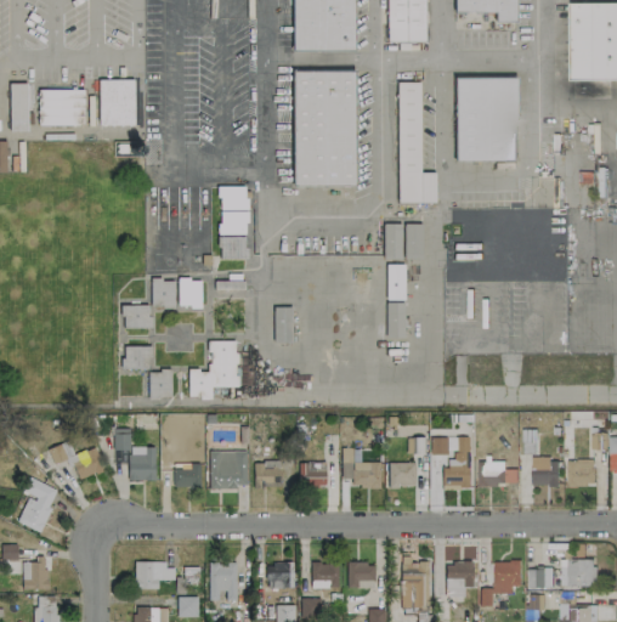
[(356,49),(356,0),(295,0),(296,49),(356,49)]
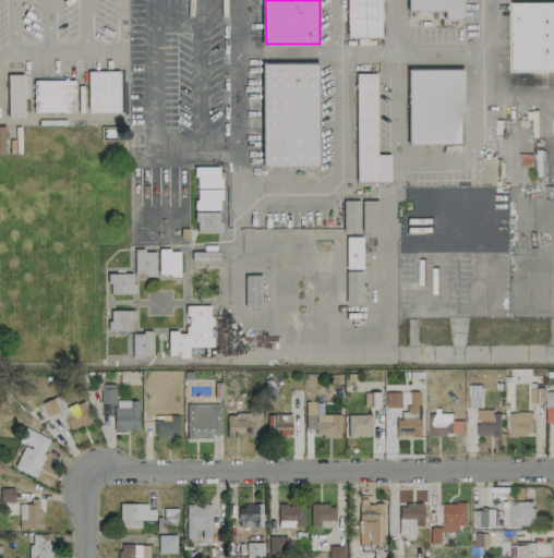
[(384,0),(385,36),(350,36),(350,0),(384,0)]
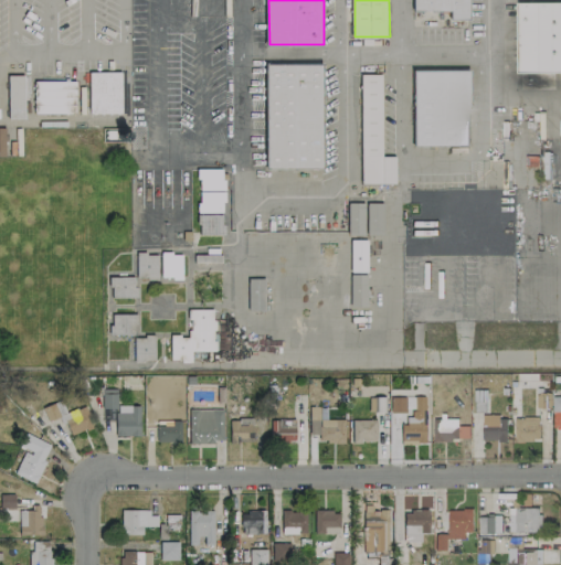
[(415,0),(415,11),(453,11),(453,19),(472,19),(470,0),(415,0)]
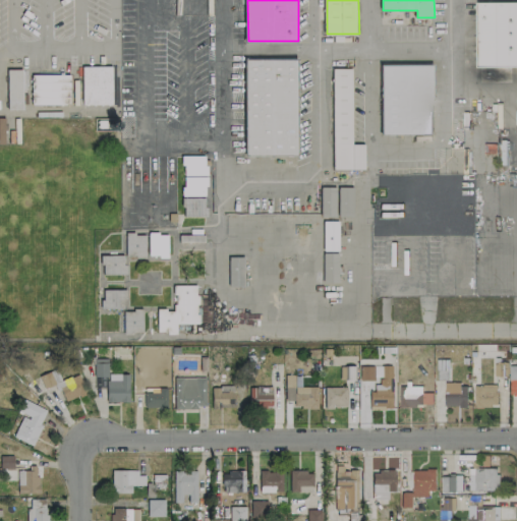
[(516,2),(480,3),(481,67),(516,67),(516,2)]
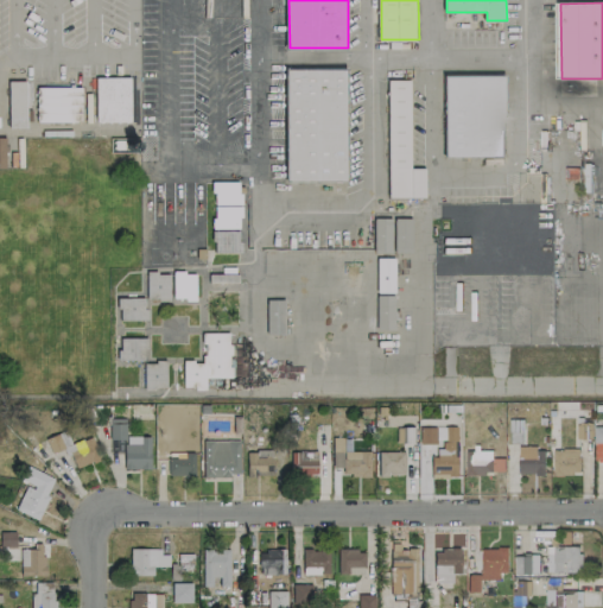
[(349,182),(349,69),(289,69),(290,181),(349,182)]
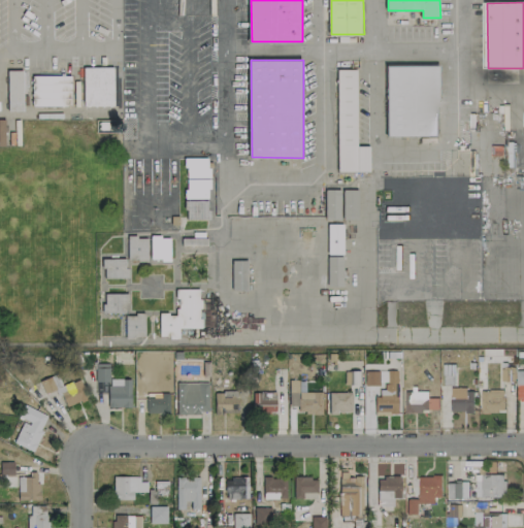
[(440,135),(441,66),(388,66),(390,136),(440,135)]
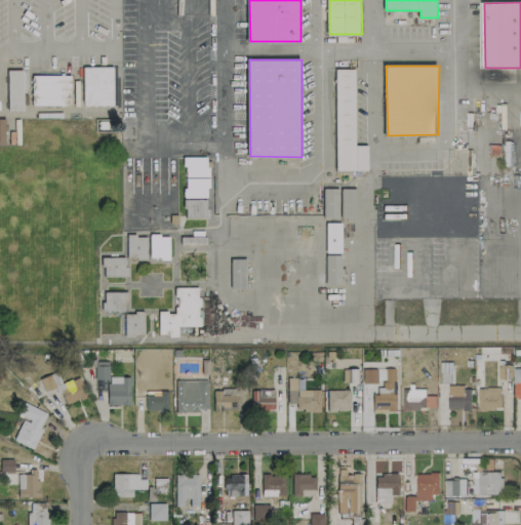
[(115,67),(115,105),(86,105),(84,67),(115,67)]
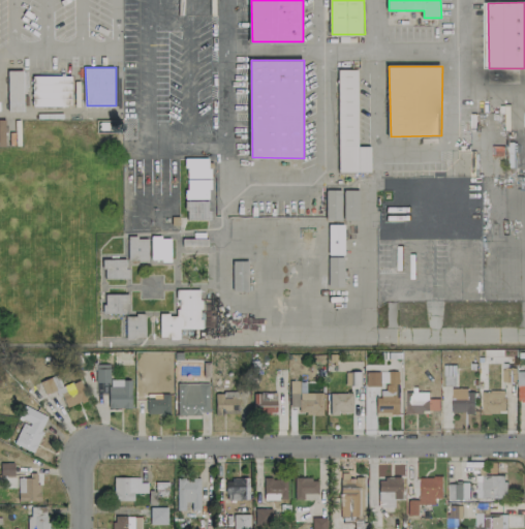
[(372,172),(373,147),(359,146),(360,70),(340,69),(341,173),(372,172)]
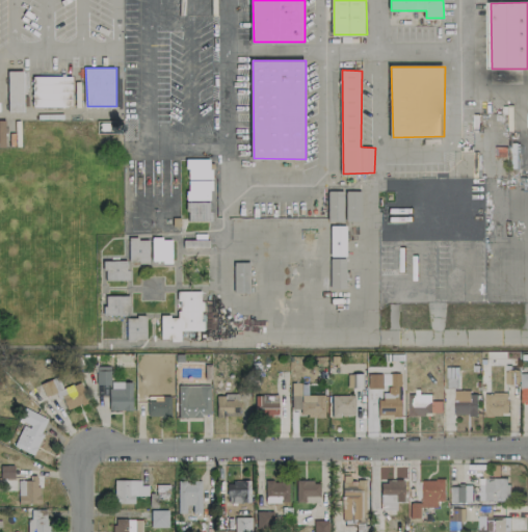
[(74,107),(74,76),(34,76),(35,106),(74,107)]
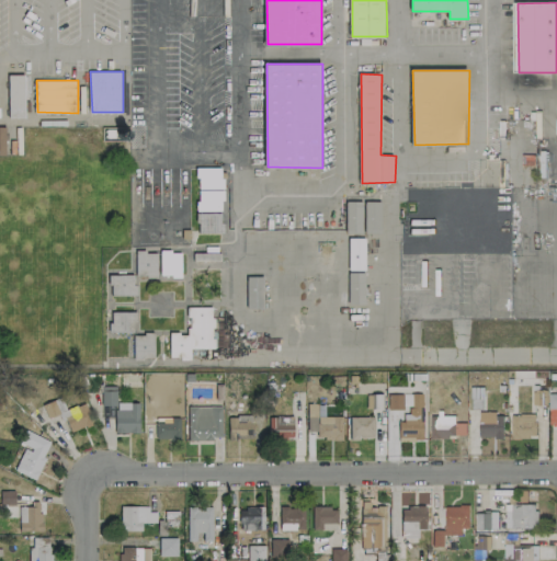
[(1,127),(0,152),(0,155),(8,155),(9,127),(1,127)]
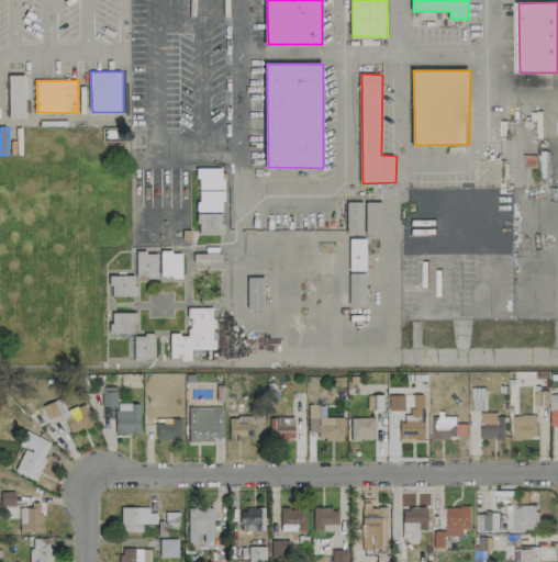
[(225,190),(225,178),(222,179),(222,168),(199,169),(201,189),(225,190)]
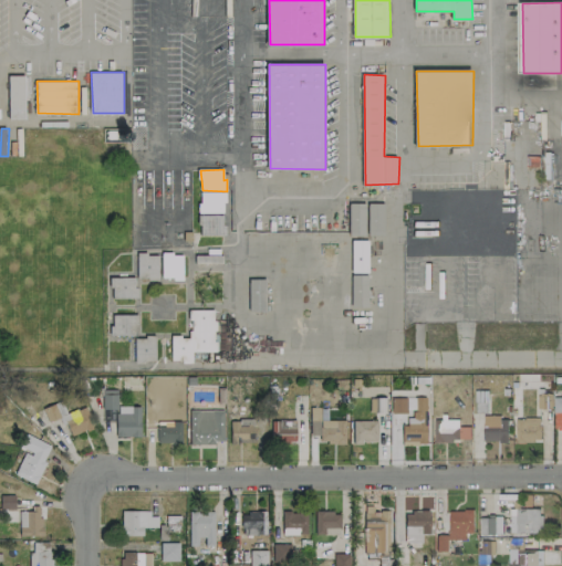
[(227,192),(201,192),(201,203),(199,202),(200,213),(225,212),(222,202),(228,202),(227,192)]
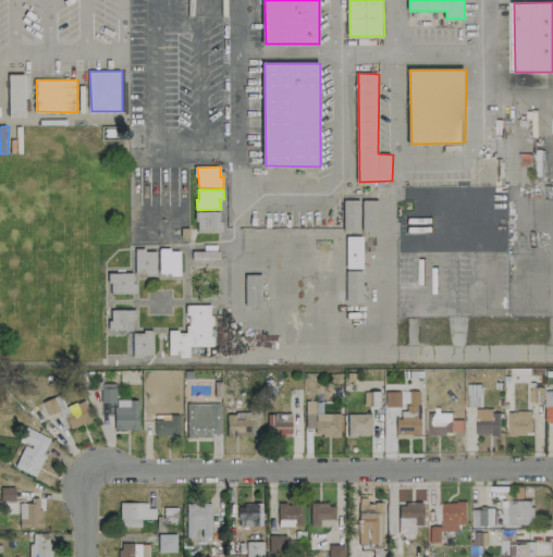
[(346,232),(363,232),(361,200),(346,200),(346,232)]
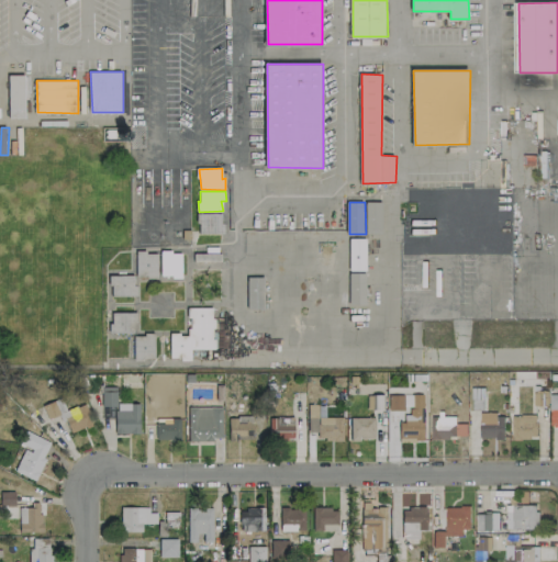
[(383,234),(384,202),(369,202),(368,234),(383,234)]
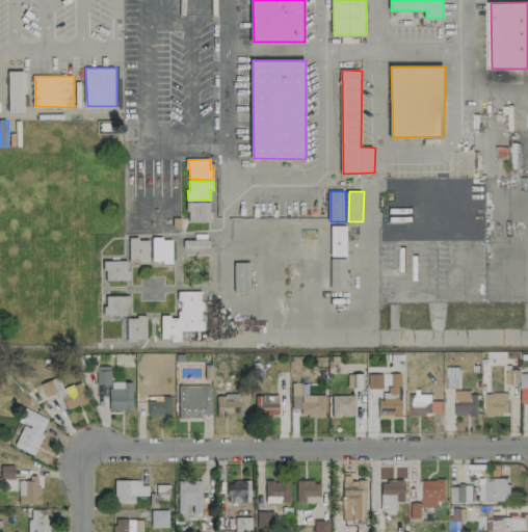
[(210,203),(188,202),(187,211),(189,211),(189,220),(213,221),(213,211),(209,211),(210,203)]
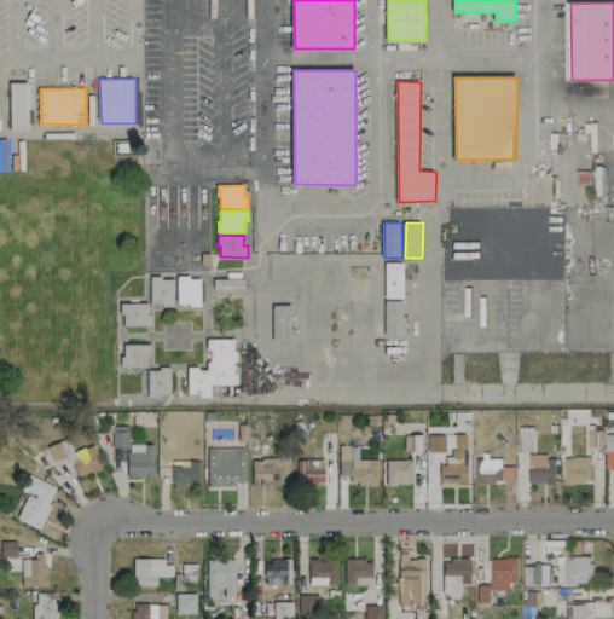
[(405,299),(406,262),(388,262),(387,299),(405,299)]
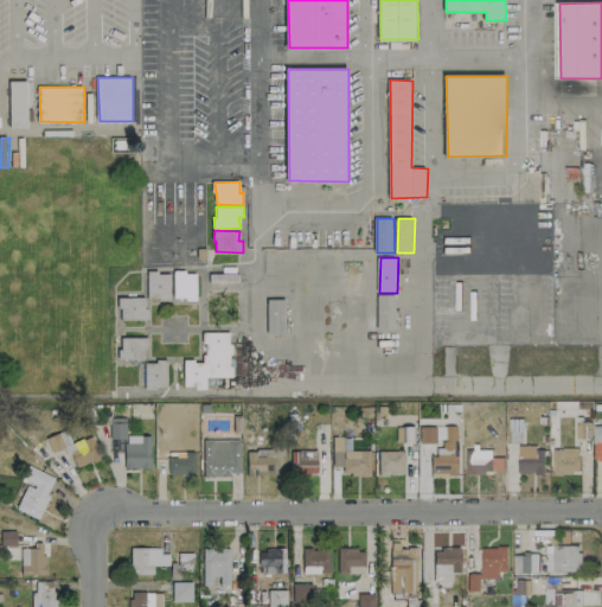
[(170,301),(171,275),(159,275),(159,270),(147,272),(149,298),(159,298),(160,301),(170,301)]
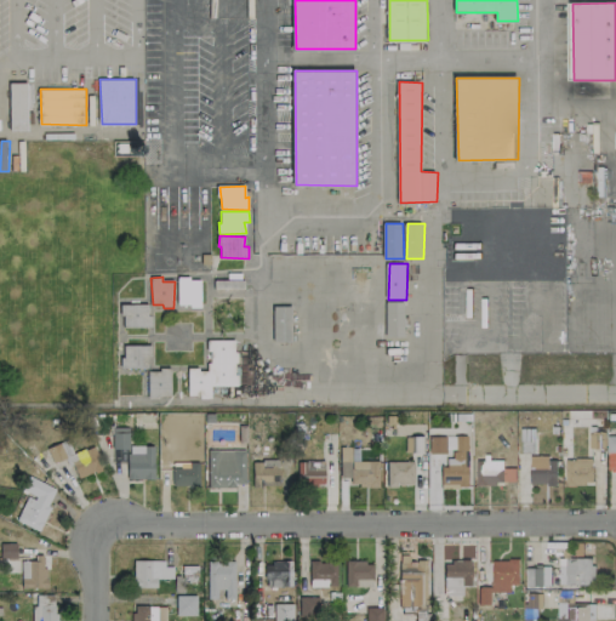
[(201,307),(201,280),(190,280),(190,277),(180,277),(180,303),(190,302),(192,308),(201,307)]
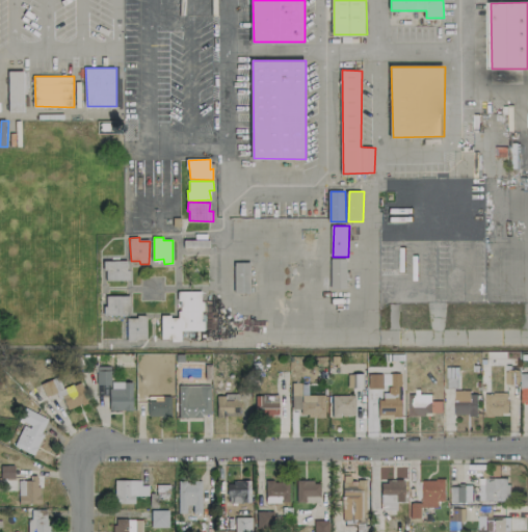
[(333,289),(348,289),(348,259),(334,259),(333,289)]
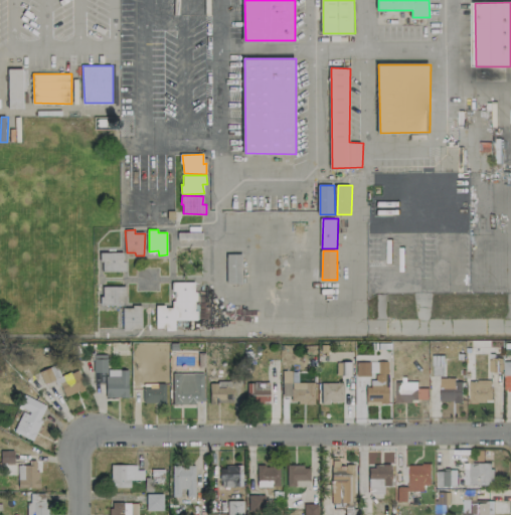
[(124,252),(123,261),(127,262),(126,272),(106,271),(105,263),(102,262),(102,253),(124,252)]
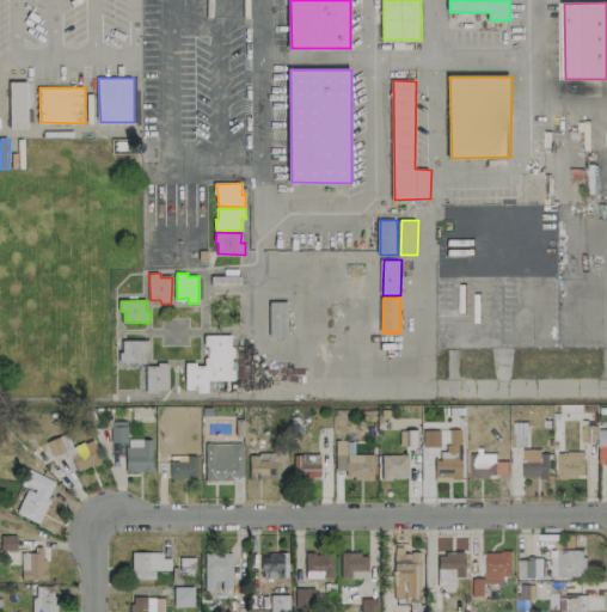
[(273,336),(289,336),(289,301),(271,303),(273,336)]
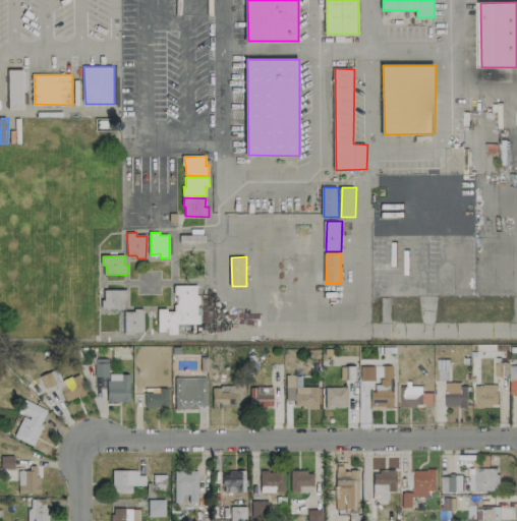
[(159,309),(159,332),(168,332),(169,335),(178,335),(178,324),(202,324),(200,314),(197,315),(197,304),(200,304),(200,296),(198,295),(198,286),(175,285),(175,294),(178,295),(178,304),(175,304),(175,312),(168,312),(168,309),(159,309)]
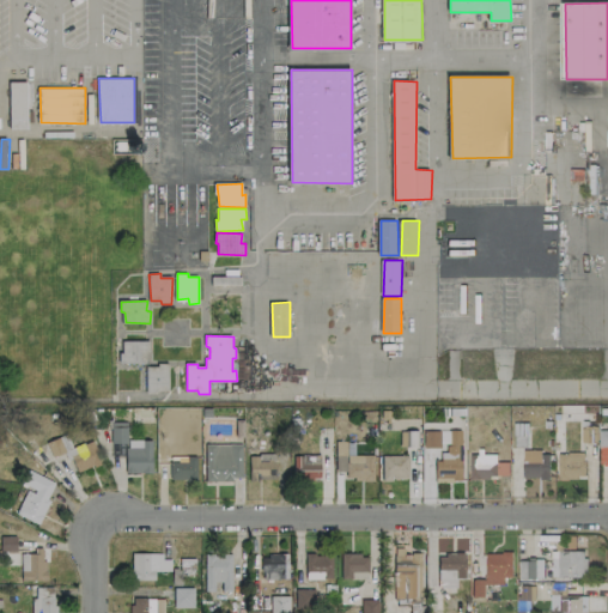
[(151,341),(123,341),(122,353),(121,353),(121,363),(147,364),(147,352),(150,352),(151,341)]
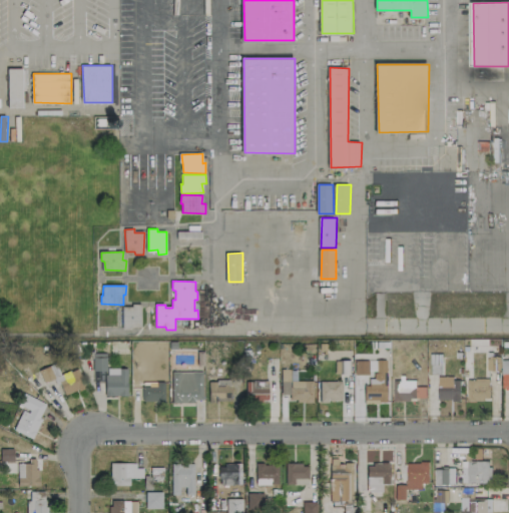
[(141,304),(132,305),(133,307),(123,308),(123,329),(131,330),(132,327),(142,327),(141,304)]
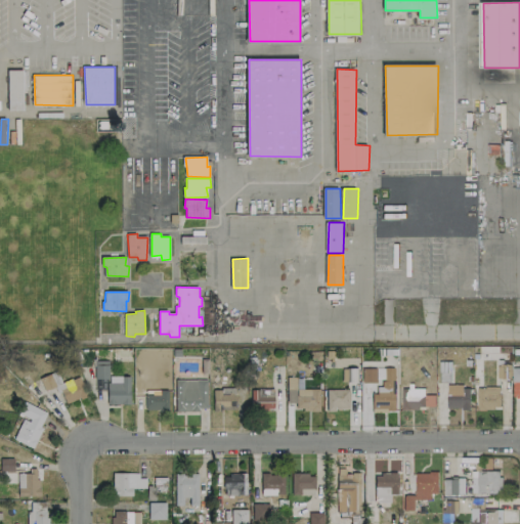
[(112,361),(98,360),(97,379),(109,379),(109,404),(132,404),(133,377),(124,377),(124,382),(112,382),(112,361)]
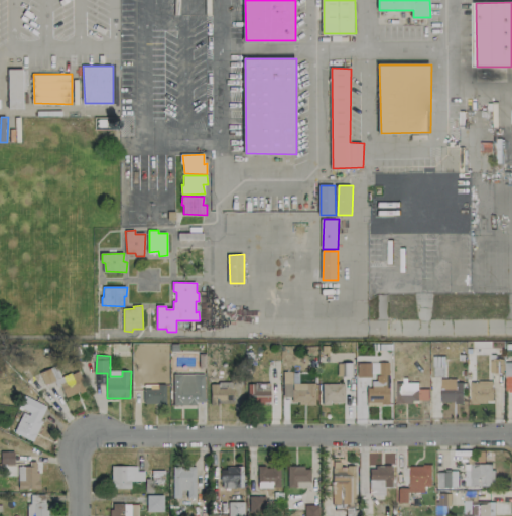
[(493,372),(506,372),(506,360),(493,360),(493,372)]
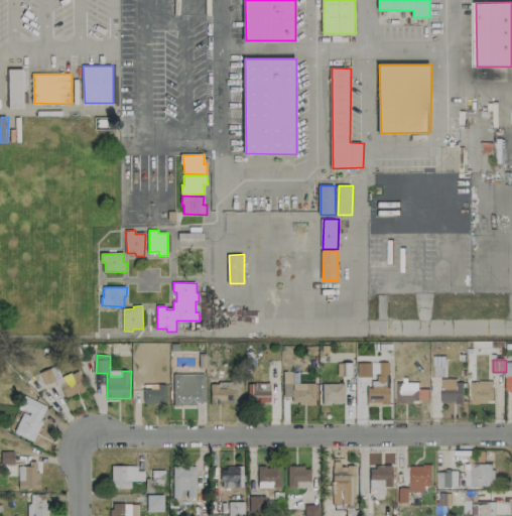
[(360,377),(373,376),(373,363),(360,364),(360,377)]
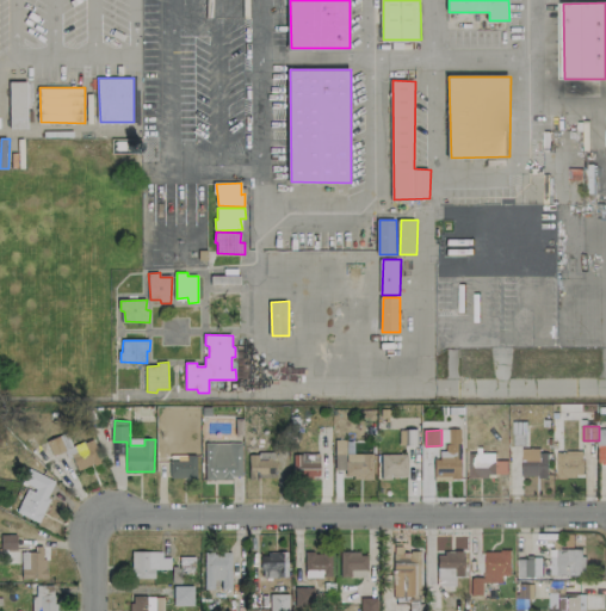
[(79,471),(105,461),(97,438),(75,446),(70,433),(50,440),(56,456),(70,450),(79,471)]
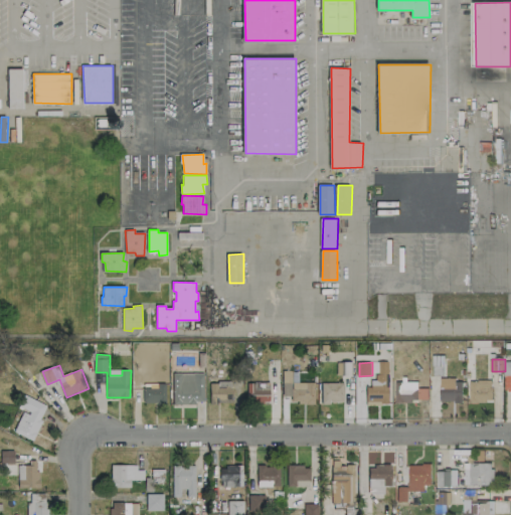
[(437,376),(446,376),(446,365),(437,365),(437,376)]
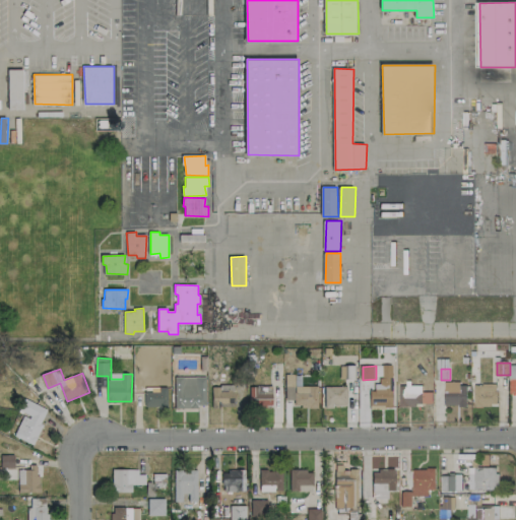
[(311,386),(311,375),(287,375),(287,386),(311,386)]
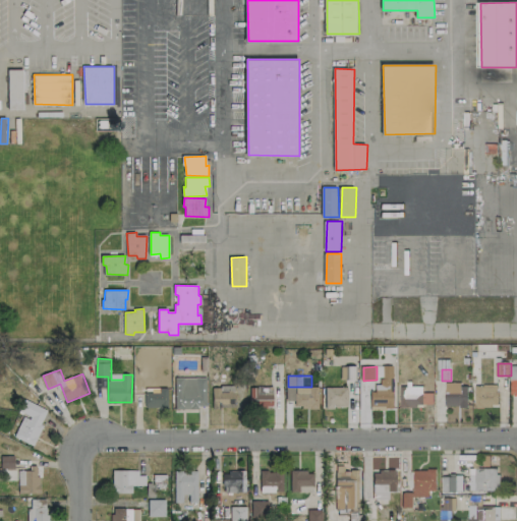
[(375,407),(396,408),(396,377),(388,377),(388,385),(375,385),(375,407)]
